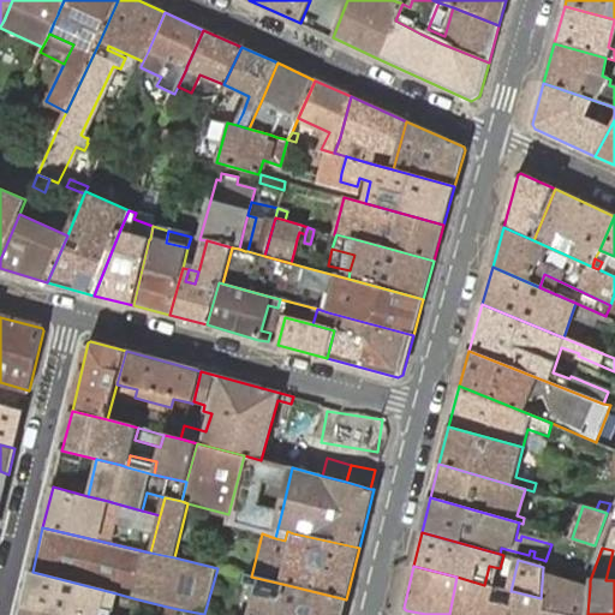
[(551,568),(543,566),(543,567),(541,598),(512,591),(507,614),(587,614),(590,586),(550,575),(551,568)]
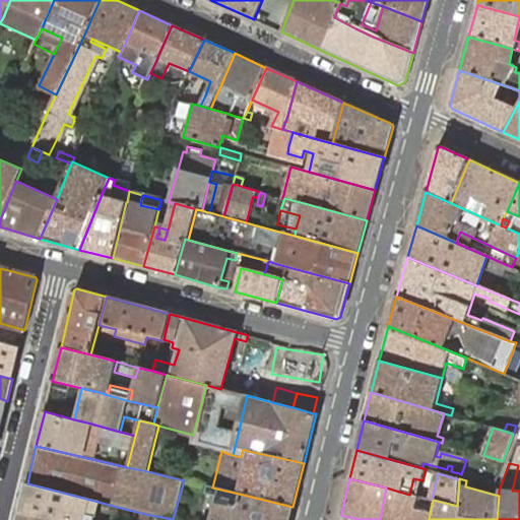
[(27,483),(20,511),(55,519),(93,519),(99,502),(27,483)]
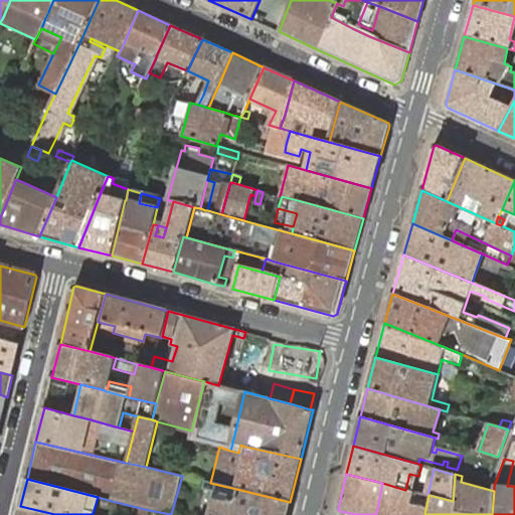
[(209,514),(286,514),(290,502),(236,489),(210,483),(207,482),(205,488),(216,491),(209,514)]
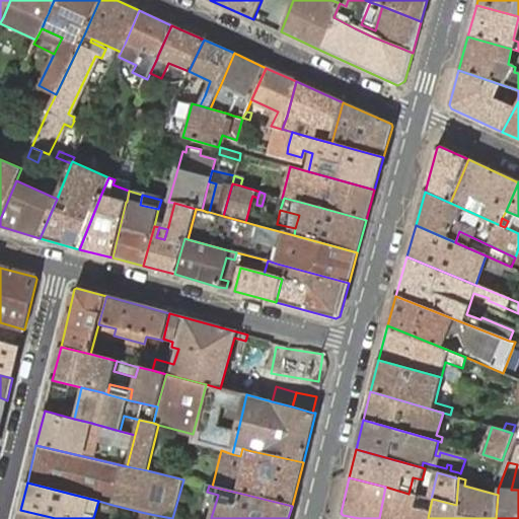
[(428,518),(432,499),(431,499),(409,494),(385,487),(379,518),(428,518)]
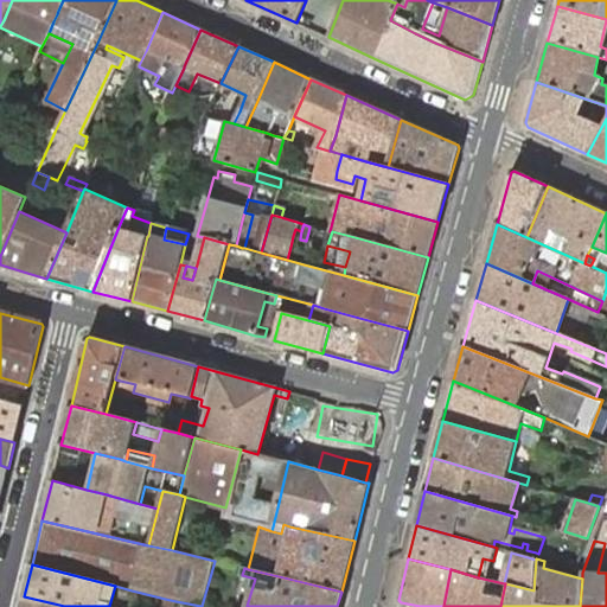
[(64,606),(24,596),(21,606),(64,606)]
